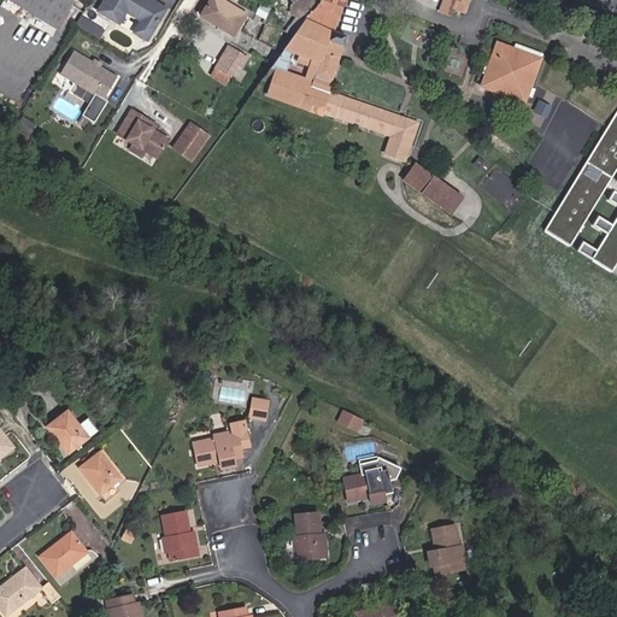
[(6,0),(57,29),(72,3),(68,0),(6,0)]
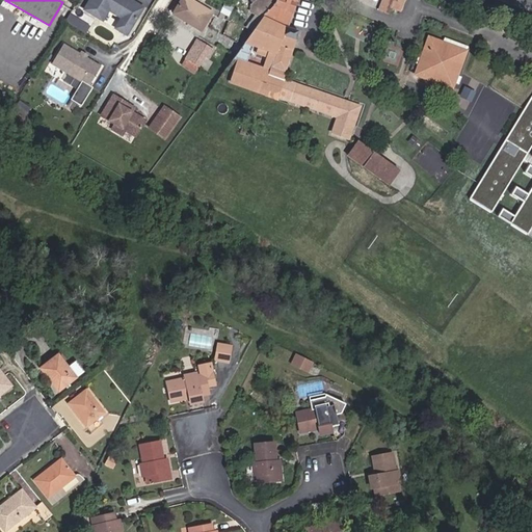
[(126,35),(140,11),(122,0),(89,0),(84,10),(102,21),(108,10),(122,19),(114,29),(126,35)]
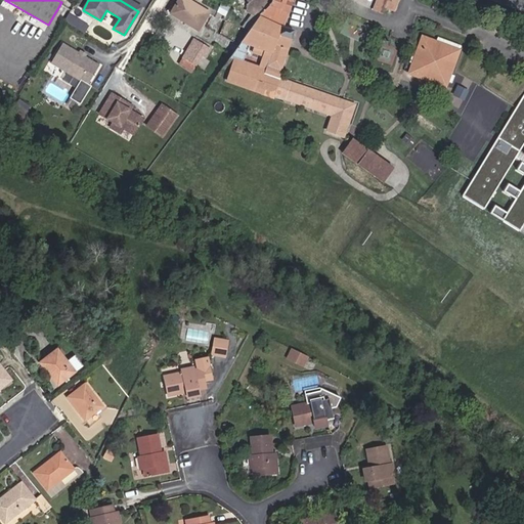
[(141,7),(128,0),(120,0),(138,11),(141,7)]
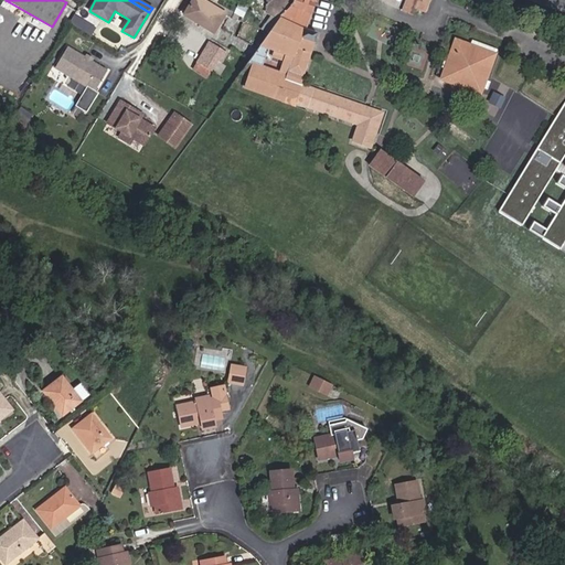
[(210,6),(208,10),(193,0),(183,17),(212,35),(224,16),(210,6)]
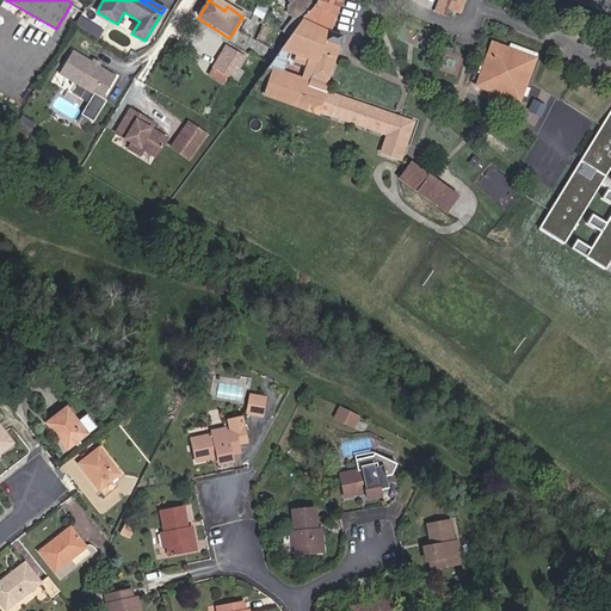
[(227,6),(216,0),(209,0),(224,11),(227,6)]
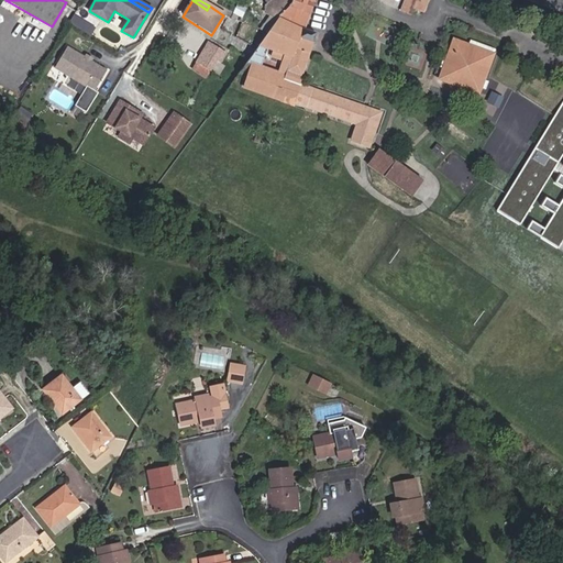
[(271,57),(289,64),(286,76),(299,80),(316,34),(304,30),(313,0),(289,0),(279,15),(271,29),(257,46),(266,50),(272,52),(271,57)]
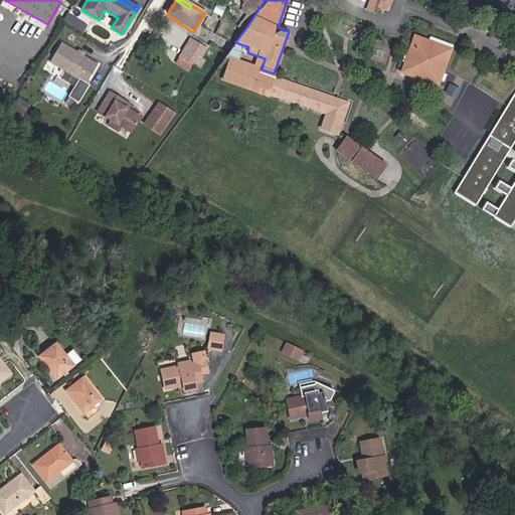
[(247,0),(241,9),(255,14),(265,0),(247,0)]
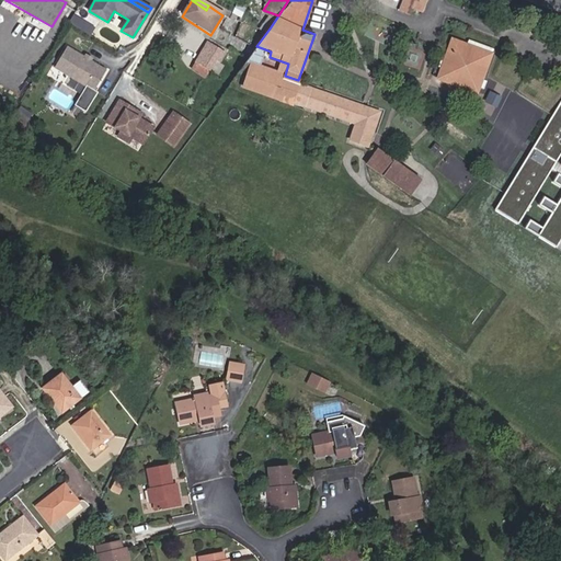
[(403,0),(400,11),(409,14),(410,9),(422,12),(426,0),(403,0)]
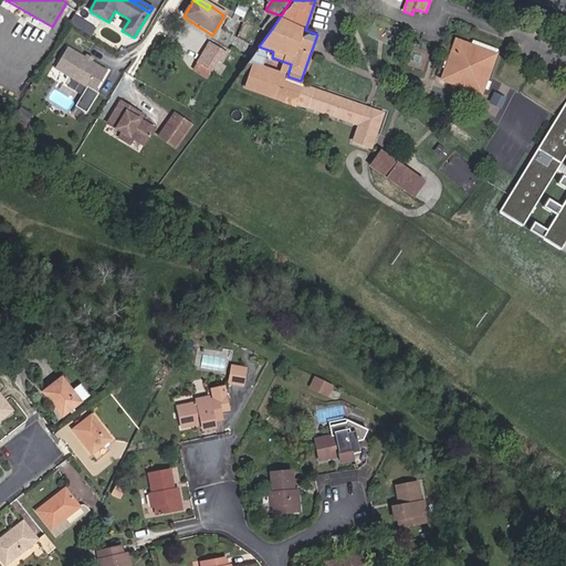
[(496,20),(505,23),(507,16),(499,12),(496,20)]
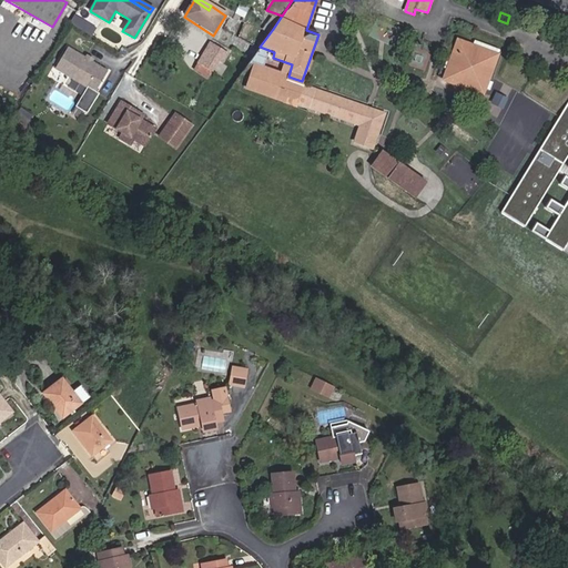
[(91,34),(97,27),(75,13),(71,22),(91,34)]
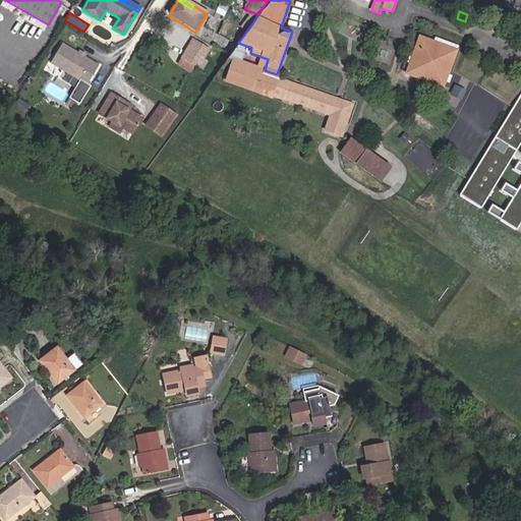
[(436,74),(435,76),(444,79),(455,50),(420,38),(408,71),(426,78),(429,72),(436,74)]
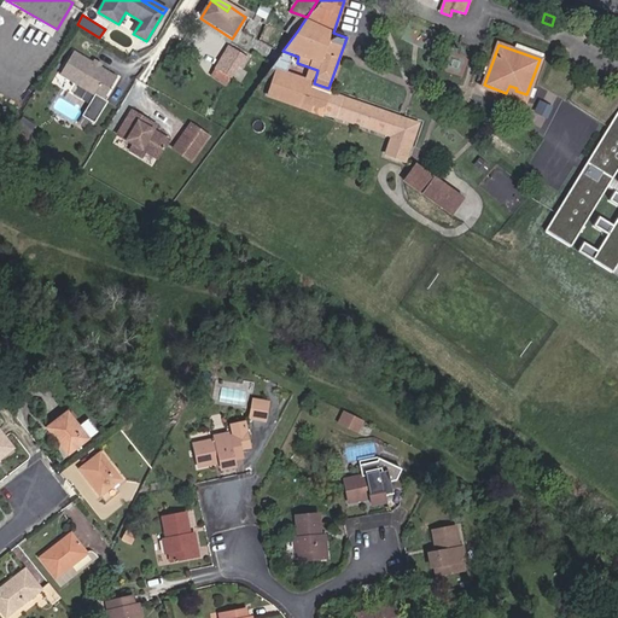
[(226,86),(231,77),(244,56),(235,50),(221,71),(214,66),(210,74),(213,75),(211,76),(226,86)]
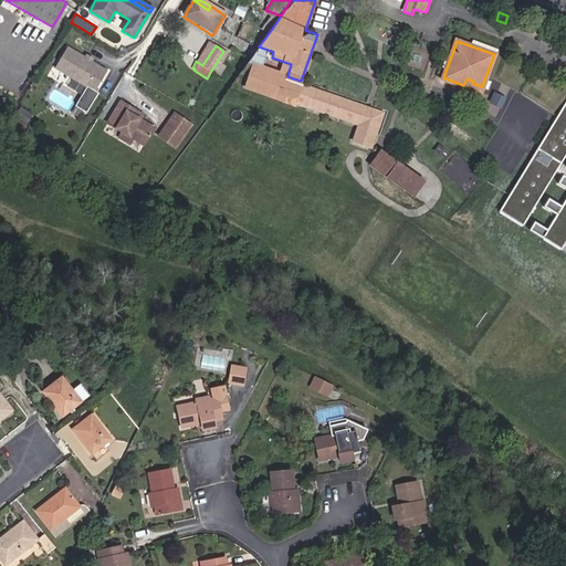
[(258,49),(250,61),(249,63),(255,65),(247,87),(359,126),(353,144),(370,149),(381,115),(300,86),(301,81),(287,76),(262,67),(268,50),(259,46),(258,49)]
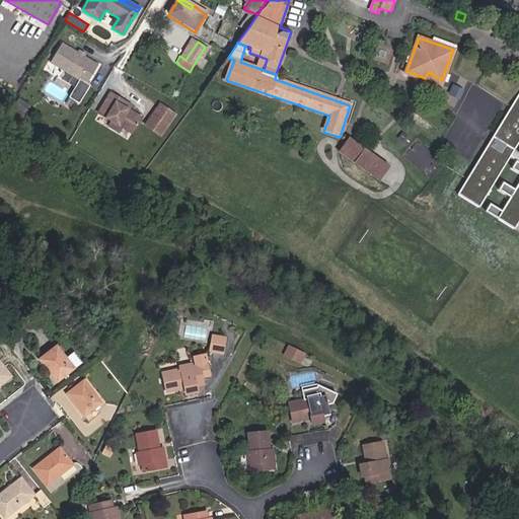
[(85,85),(96,67),(61,46),(50,64),(85,85)]
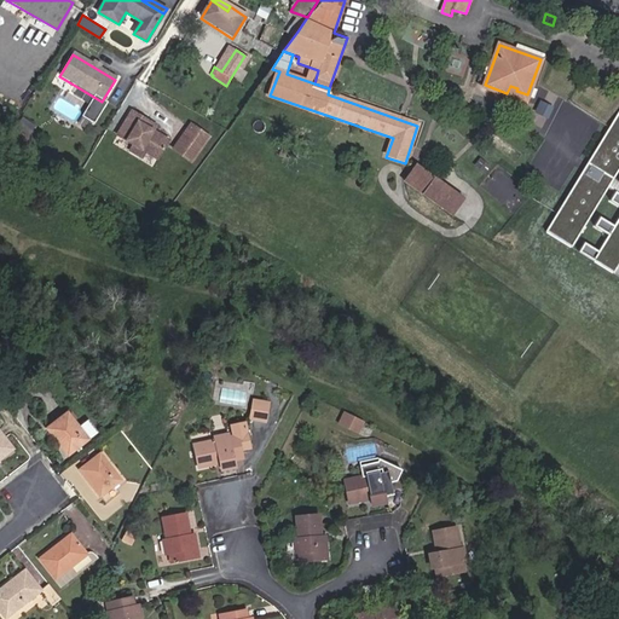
[(507,93),(525,99),(527,94),(516,91),(518,88),(510,86),(507,93)]
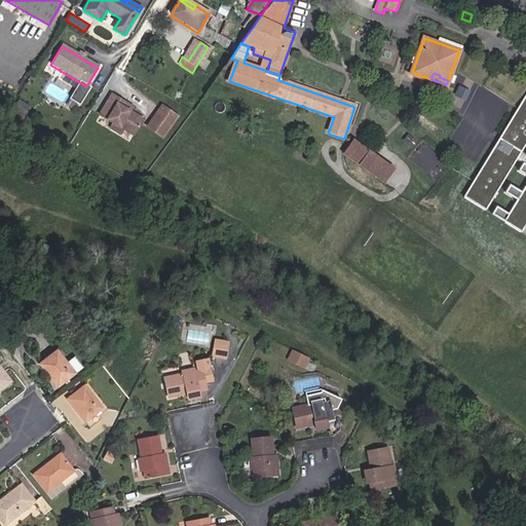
[(485,210),(525,142),(525,91),(462,196),(485,210)]
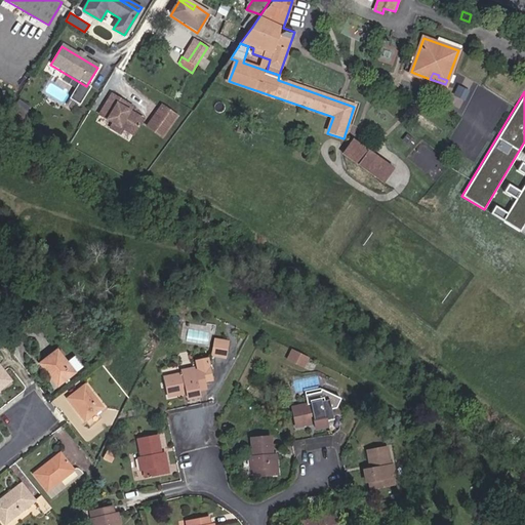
[(129,110),(121,106),(123,102),(110,94),(98,115),(113,123),(110,128),(120,133),(123,128),(133,134),(143,117),(129,110)]
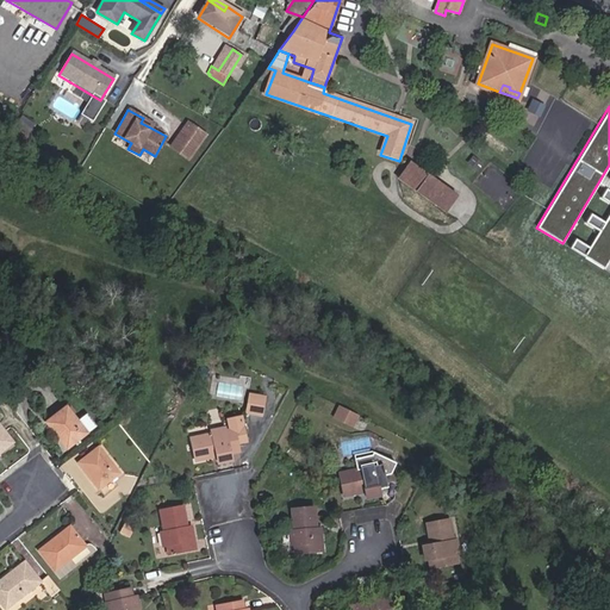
[(206,135),(188,123),(172,147),(188,159),(206,135)]
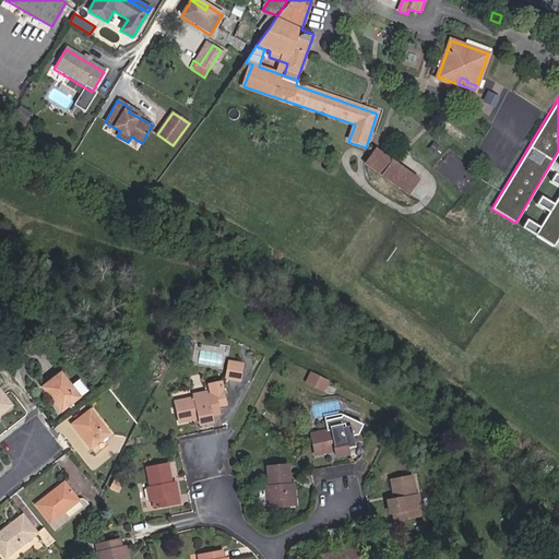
[(366,165),(381,176),(393,159),(378,149),(366,165)]
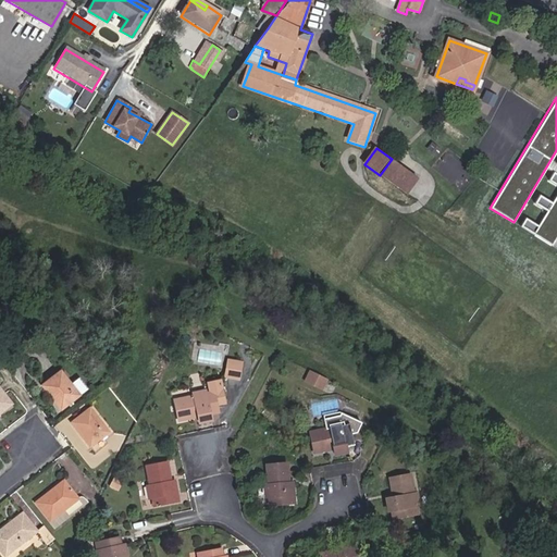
[(408,195),(419,178),(392,159),(380,175),(408,195)]
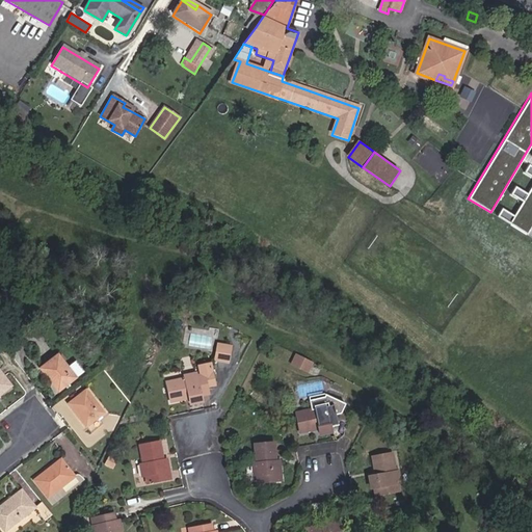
[(526,235),(531,224),(531,166),(528,164),(523,173),(531,178),(531,184),(526,194),(514,187),(509,194),(522,202),(512,216),(501,209),(496,216),(526,235)]
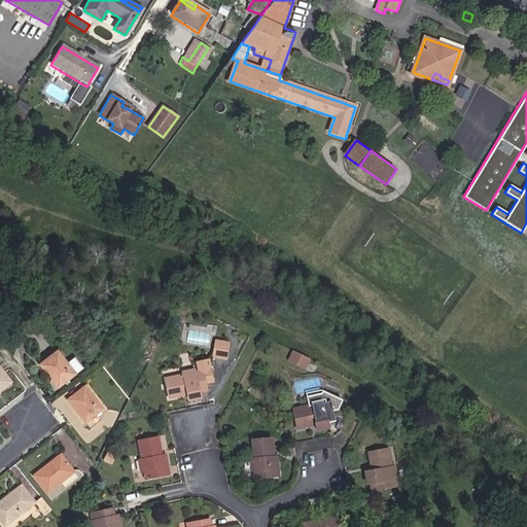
[(226,358),(230,342),(216,340),(213,356),(226,358)]
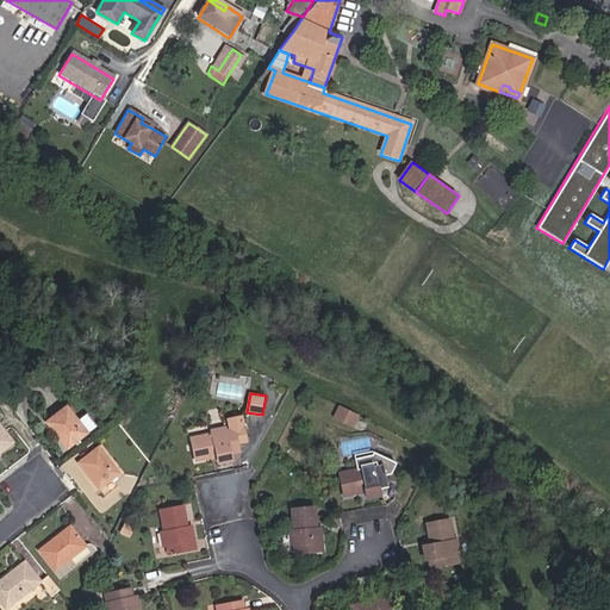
[(335,417),(353,427),(359,416),(340,406),(335,417)]
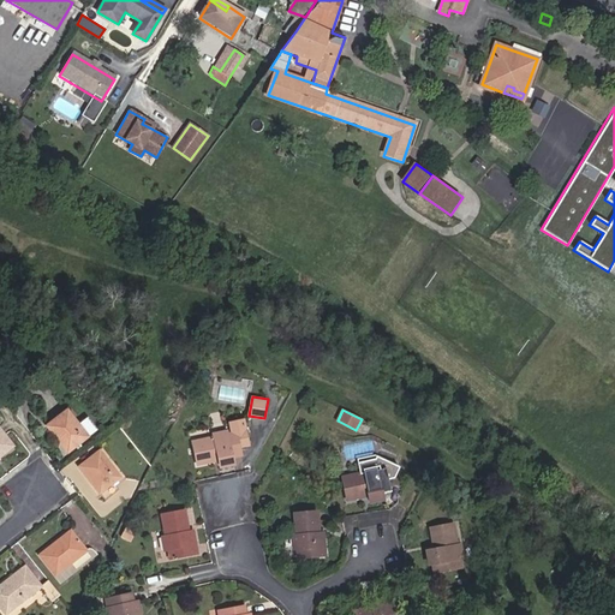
[(78,424),(66,411),(47,427),(67,452),(96,430),(87,417),(78,424)]
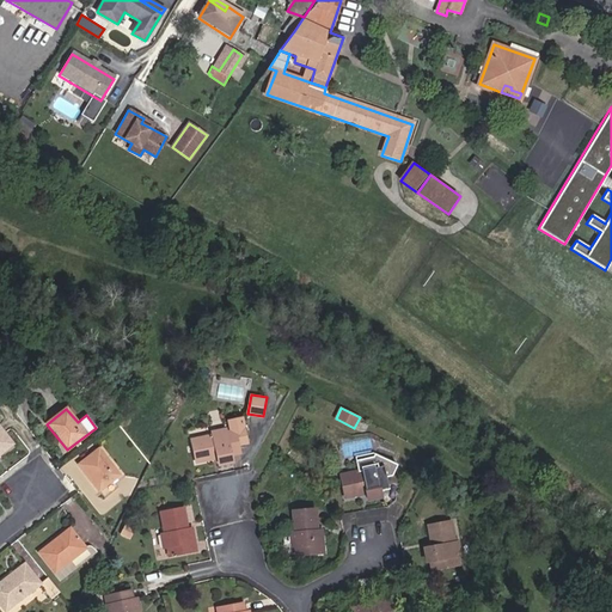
[(243,416),(227,420),(231,432),(236,430),(239,445),(249,444),(243,416)]
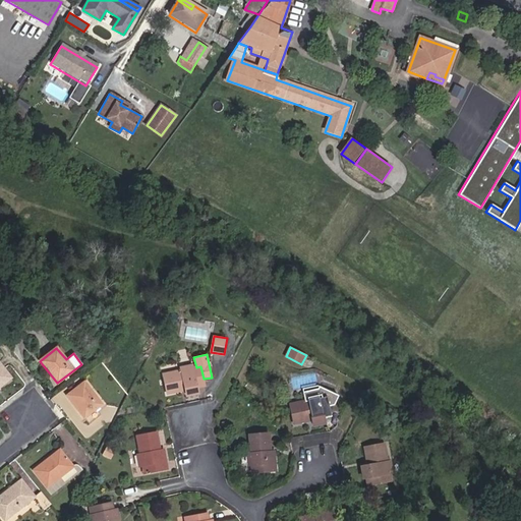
[(0,387),(11,379),(0,364),(0,387)]
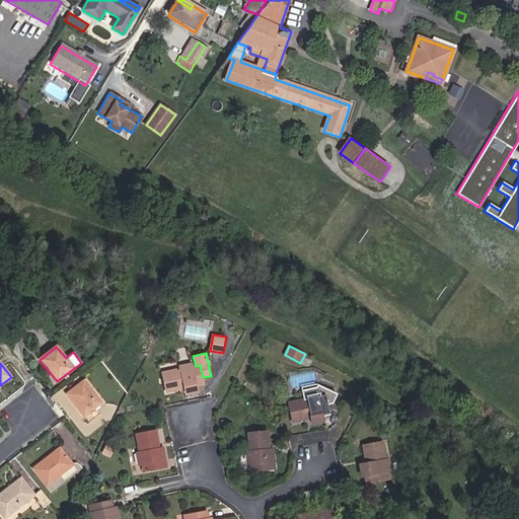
[(203,377),(200,365),(196,366),(193,367),(192,364),(180,366),(181,369),(163,373),(167,392),(186,388),(187,394),(198,392),(197,386),(204,384),(203,377)]
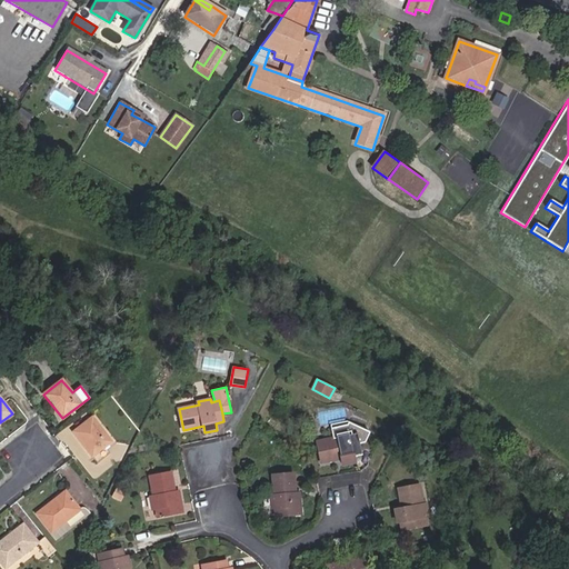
[(345,408),(323,411),(325,420),(346,417),(345,408)]
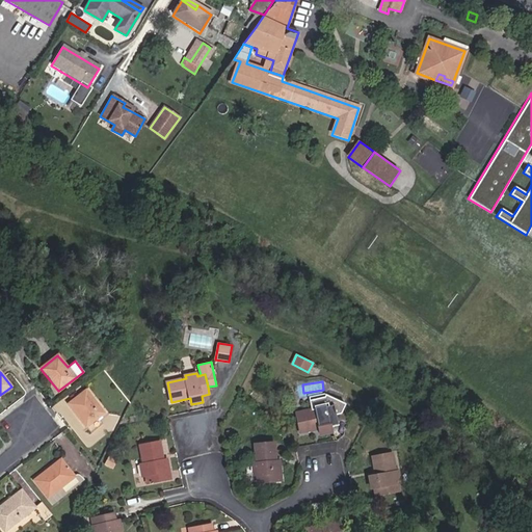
[(103,414),(85,391),(69,404),(86,427),(103,414)]
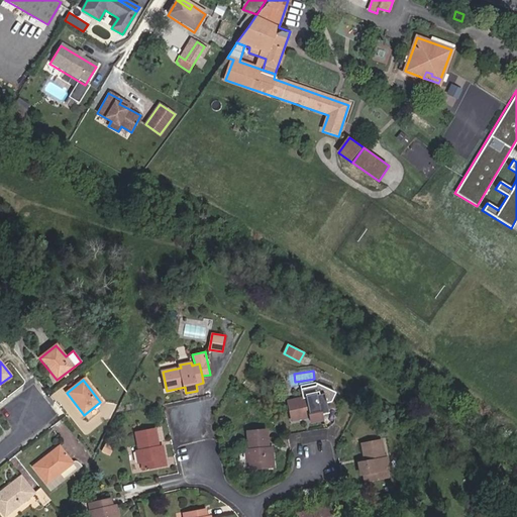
[(306,395),(307,398),(289,402),(293,420),(311,417),(312,423),(323,420),(322,414),(329,412),(325,394),(318,395),(317,393),(306,395)]
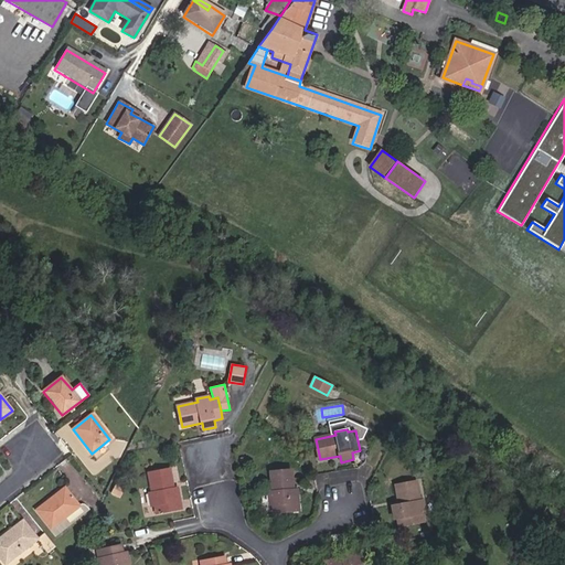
[(174,489),(170,469),(149,473),(153,493),(150,493),(152,507),(156,505),(158,514),(182,509),(178,488),(174,489)]
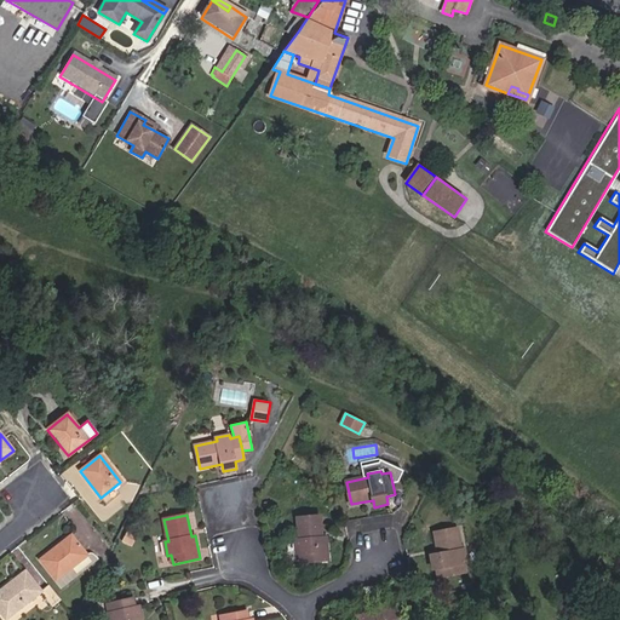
[(323,538),(321,516),(298,517),(299,540),(296,540),(297,555),(300,554),(302,563),(329,561),(326,538),(323,538)]
